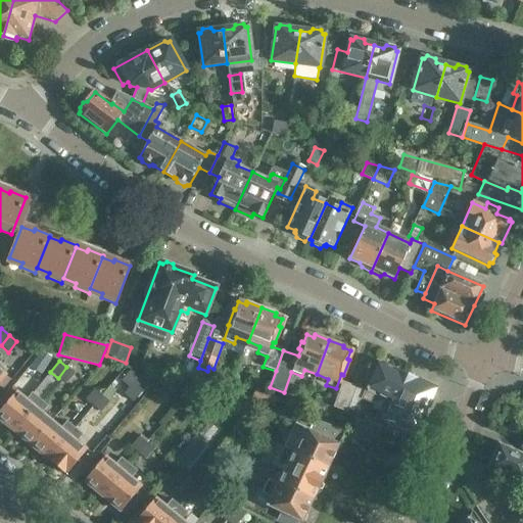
[(391,401),(405,373),(389,367),(385,368),(376,364),(360,399),(369,403),(374,393),(388,399),(391,401)]
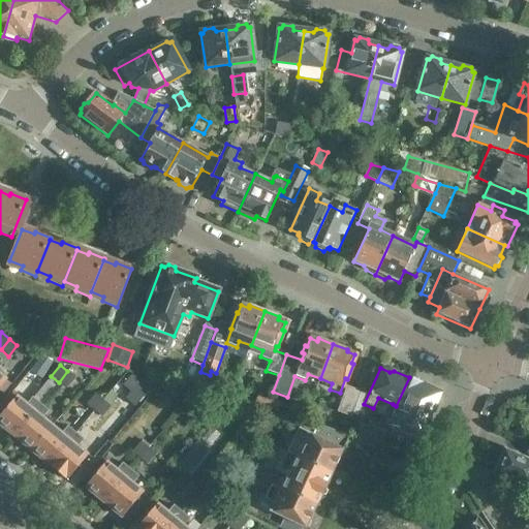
[(67,371),(59,382),(66,389),(75,377),(67,371)]
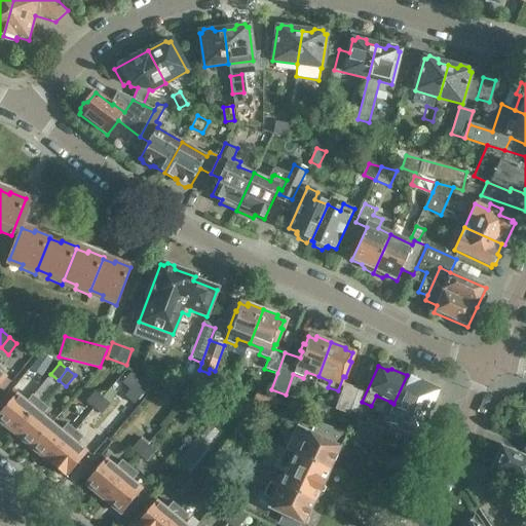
[(433,390),(435,387),(412,377),(411,377),(407,375),(393,404),(390,402),(381,422),(417,434),(421,423),(425,422),(429,411),(430,411),(437,396),(435,395),(433,390)]
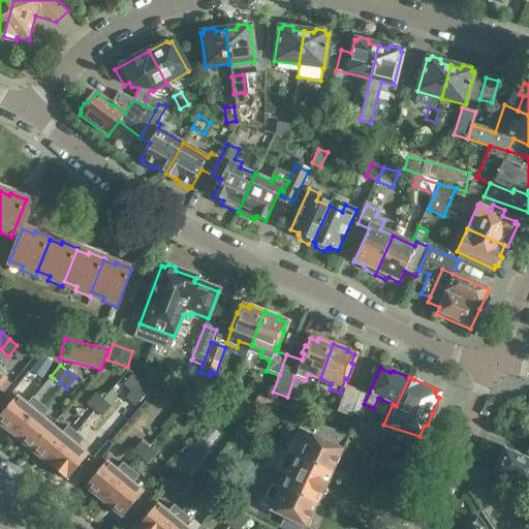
[(207,385),(199,382),(195,395),(203,397),(207,385)]
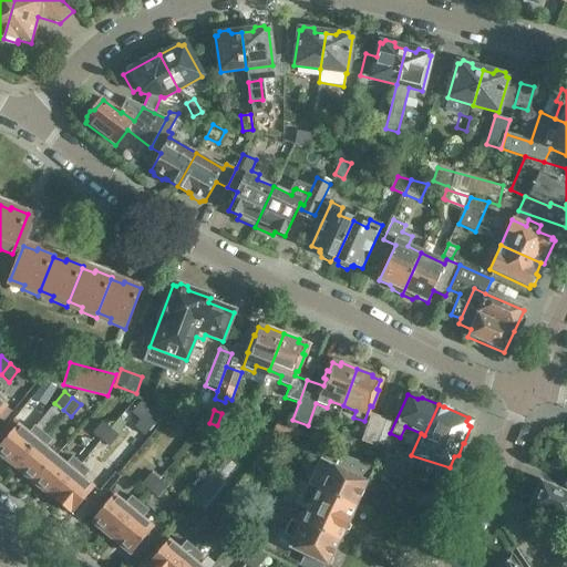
[(387,420),(372,414),(362,441),(377,446),(387,420)]
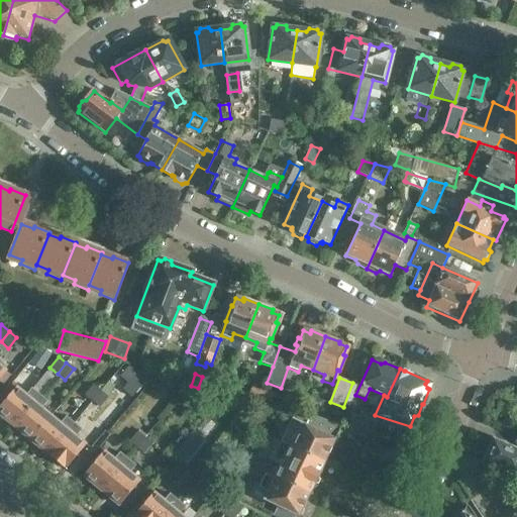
[(85,396),(92,401),(99,392),(92,385),(85,396)]
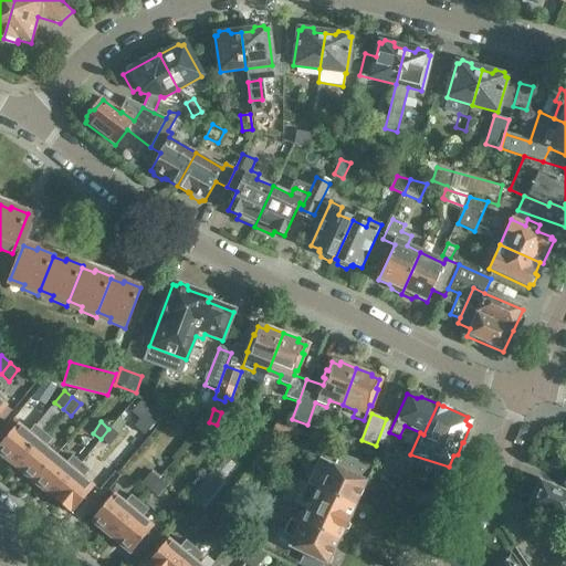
[(284,437),(289,426),(276,421),(272,432),(284,437)]
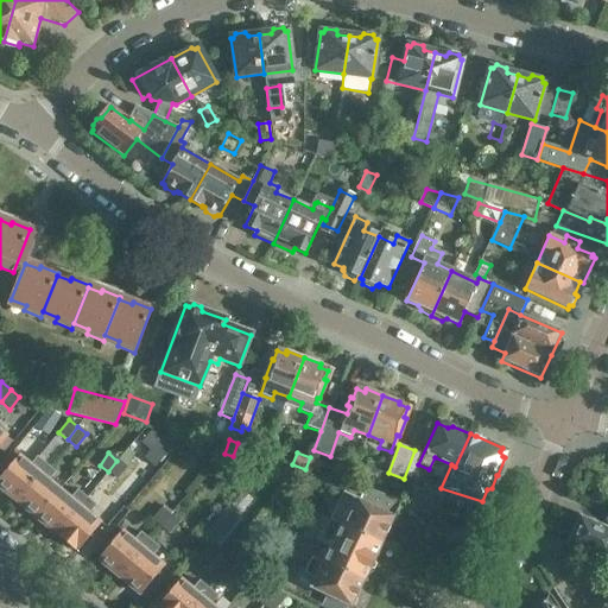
[(0,487),(17,502),(48,464),(37,458),(32,464),(19,454),(0,477),(0,487)]
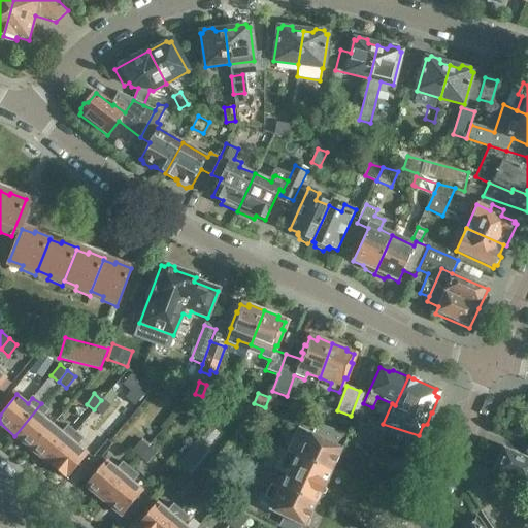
[(281,401),(269,397),(265,407),(276,411),(281,401)]
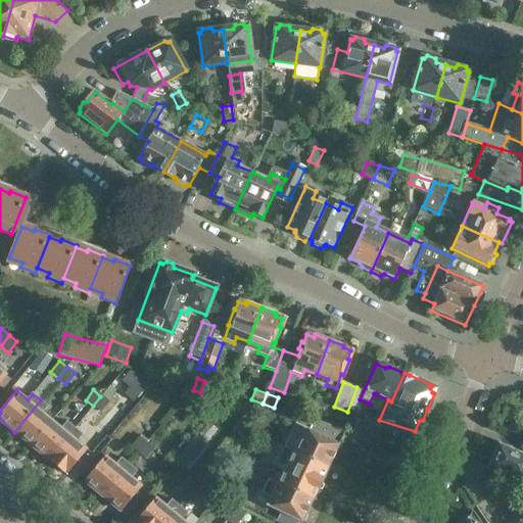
[(100,396),(93,406),(101,412),(108,402),(100,396)]
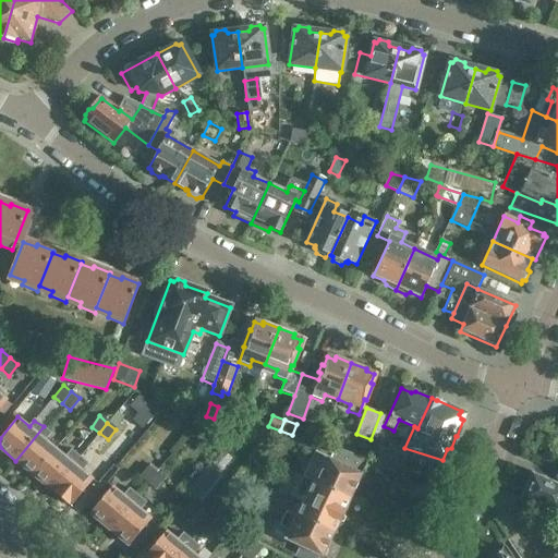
[(15,461),(33,474),(56,448),(46,439),(51,433),(44,426),(15,461)]
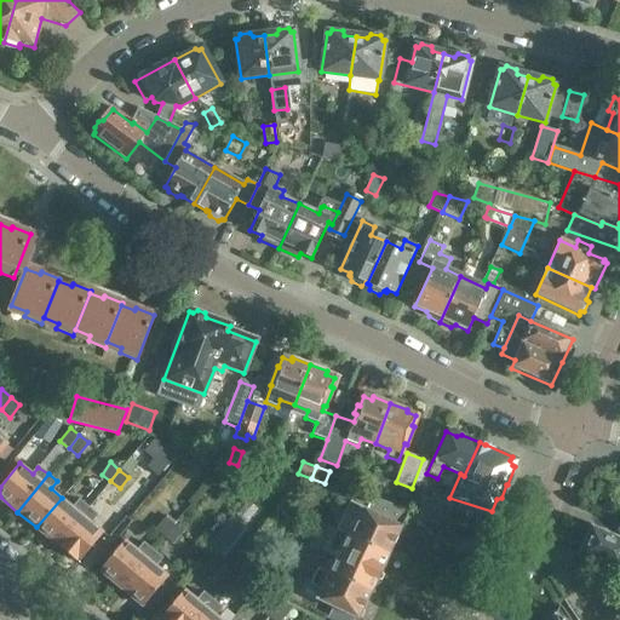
[(337,530),(388,554),(408,511),(403,509),(354,495),(337,530)]
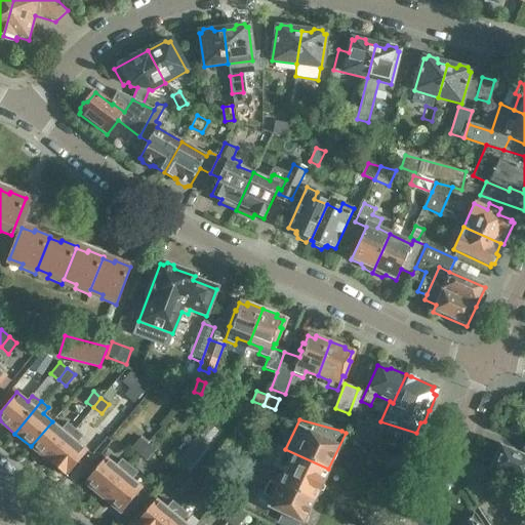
[(31,446),(51,463),(75,430),(67,423),(62,430),(52,421),(31,446)]
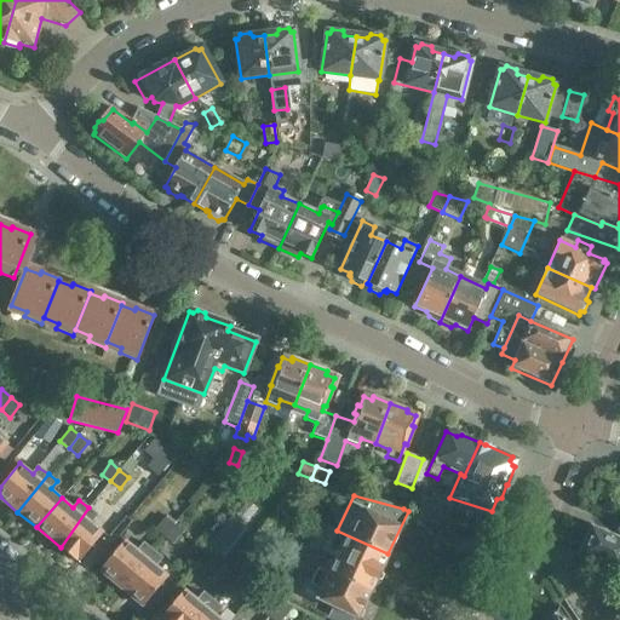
[(418,511),(448,521),(452,506),(423,498),(418,511)]
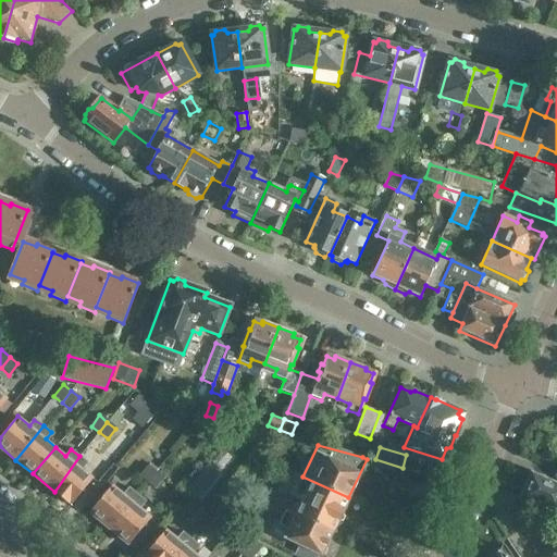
[(187,490),(200,500),(221,475),(219,473),(231,458),(222,450),(210,466),(208,465),(187,490)]
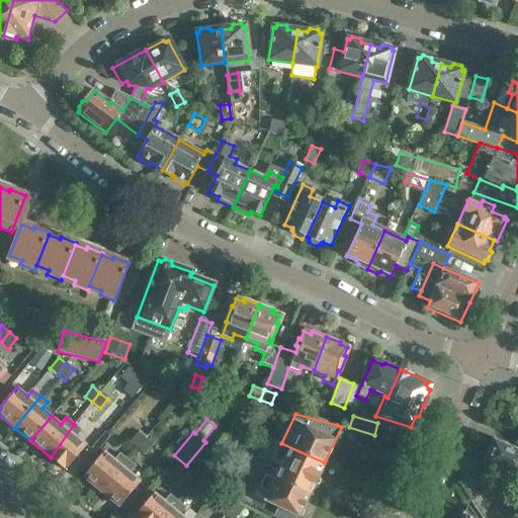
[(74,424),(51,457),(66,469),(86,444),(77,437),(82,430),(74,424)]
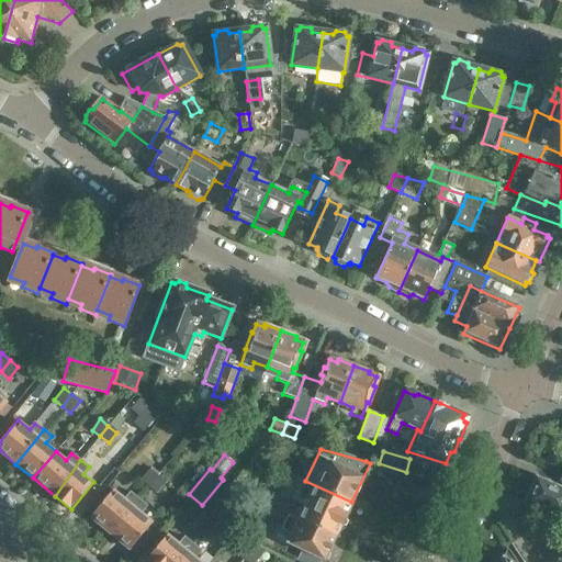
[(139,481),(148,487),(158,476),(149,469),(139,481)]
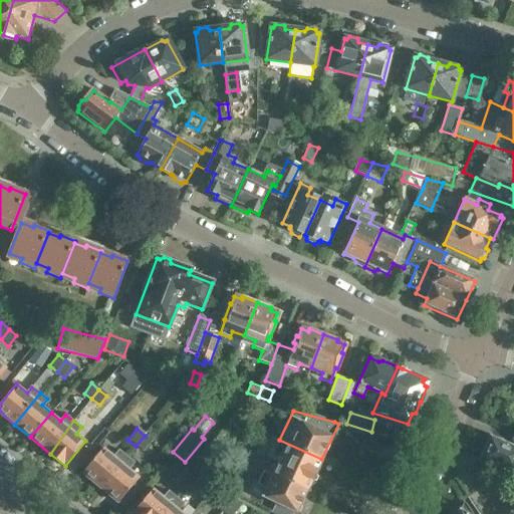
[(321,459),(279,440),(279,441),(265,434),(255,454),(240,451),(236,459),(271,475),(306,491),(321,460),(321,459)]
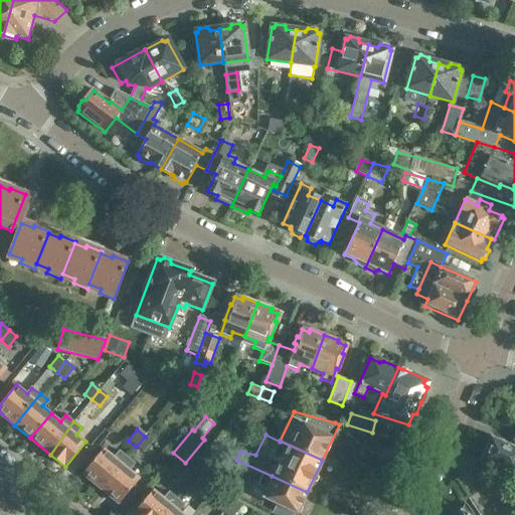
[(145,437),(136,447),(143,453),(152,443),(145,437)]
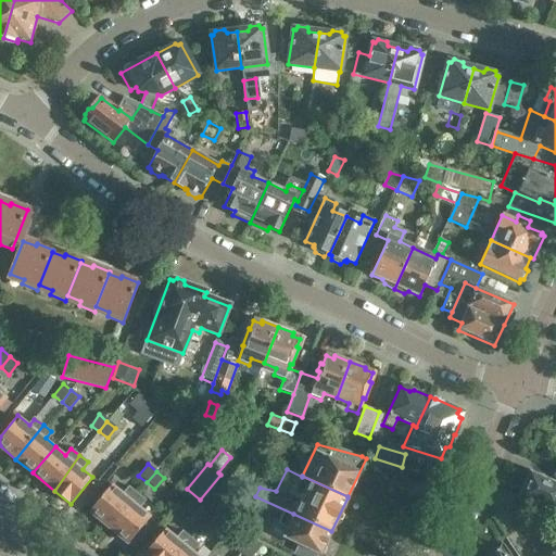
[(555,484),(530,474),(519,497),(555,514),(555,484)]
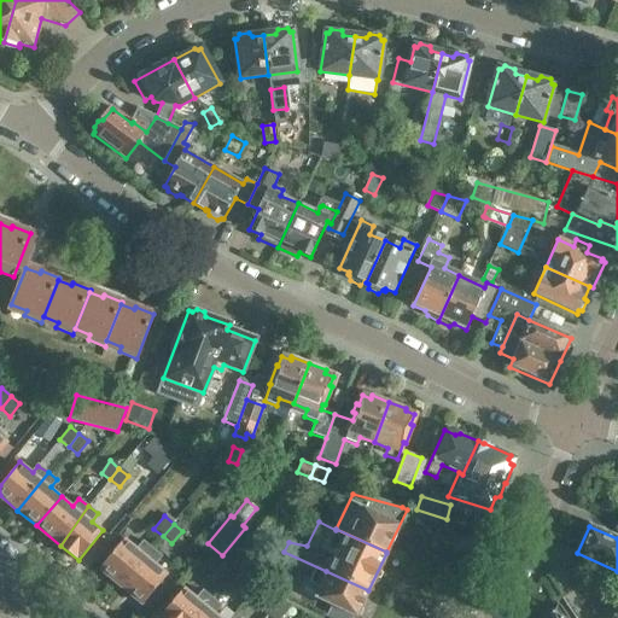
[(100,569),(122,586),(152,549),(143,541),(138,548),(126,538),(100,569)]
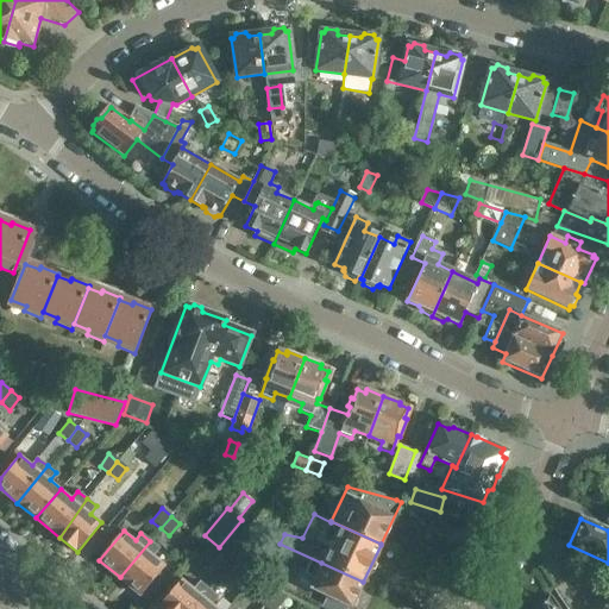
[(150,541),(120,577),(142,595),(165,565),(154,556),(159,548),(150,541)]
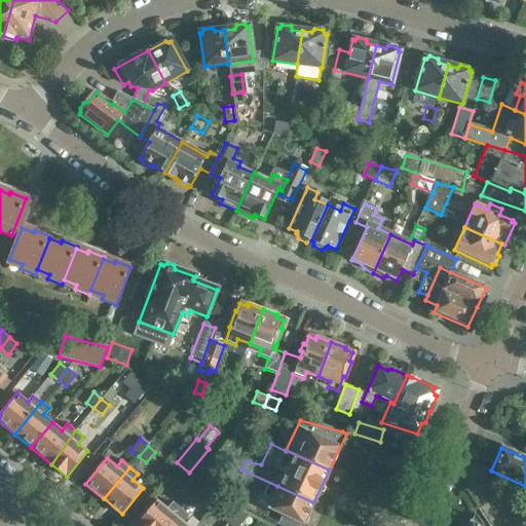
[(182,491),(189,497),(198,487),(190,481),(182,491)]
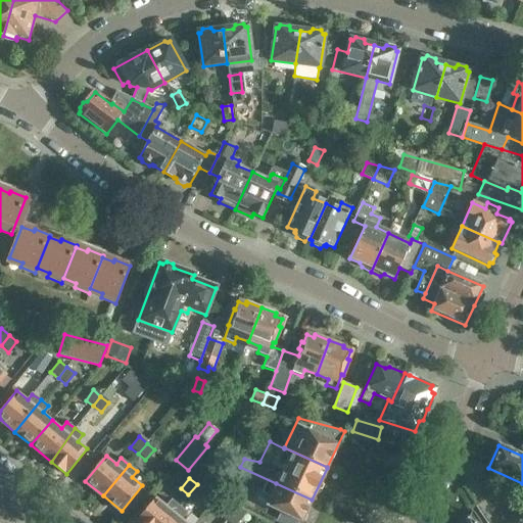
[(266,506),(300,522),(312,500),(276,483),(276,484),(269,480),(264,491),(257,489),(252,502),(265,508),(266,506)]
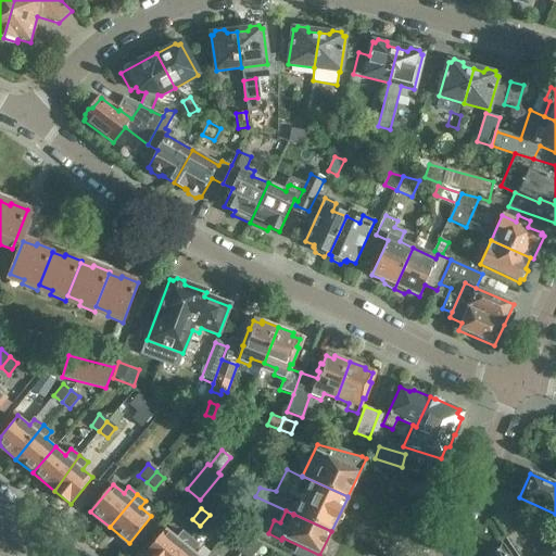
[(210,515),(200,526),(209,533),(217,522),(210,515)]
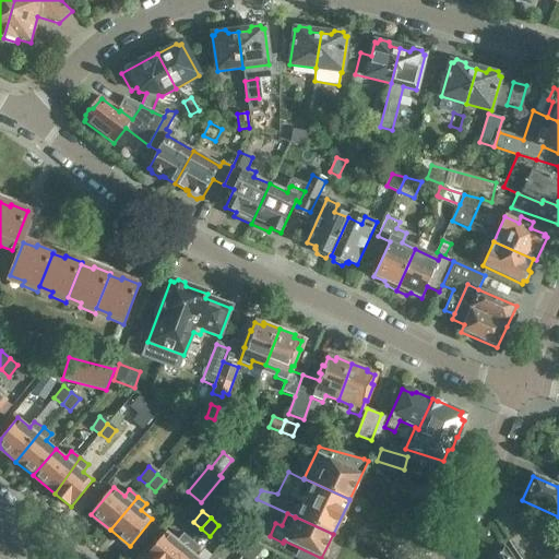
[(145,558),(175,558),(191,540),(183,534),(178,540),(168,532),(145,558)]
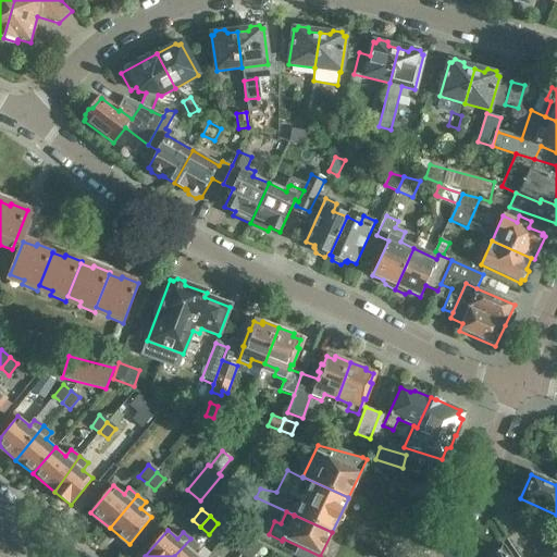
[(233,548),(240,555),(252,540),(243,536),(233,548)]
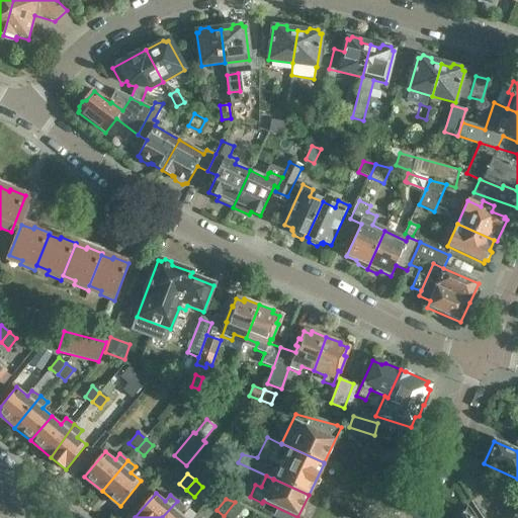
[(177,501),(162,517),(185,517),(180,513),(185,508),(177,501)]
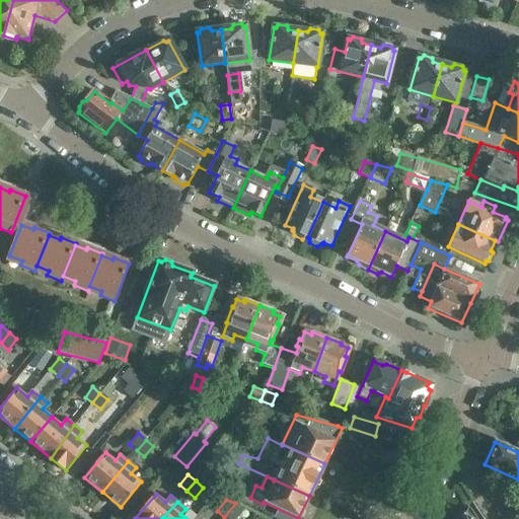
[(235,503),(224,517),(226,518),(236,518),(244,509),(238,504),(235,503)]
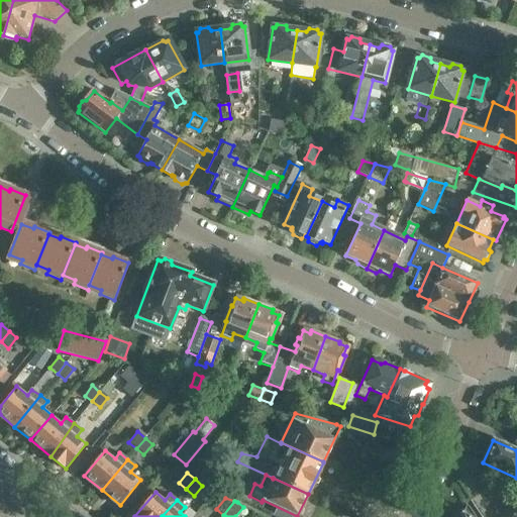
[(475,516),(469,507),(467,506),(462,514),(460,516),(459,516),(475,516)]
